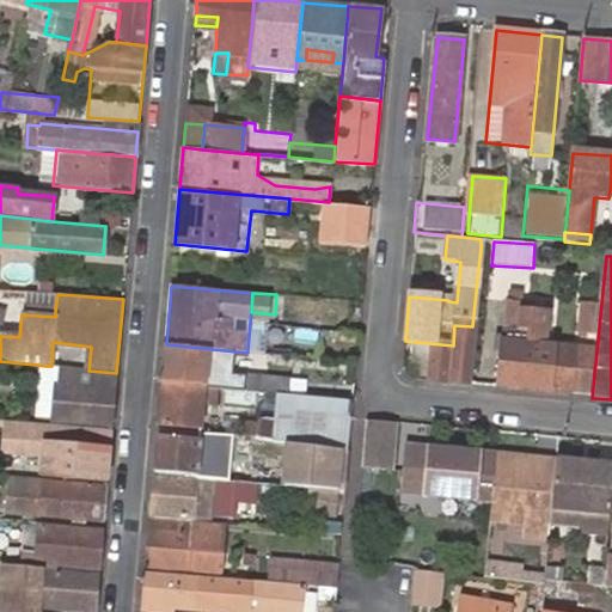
[(502,325),(497,389),(588,398),(593,354),(545,349),(548,312),(522,310),(524,304),(505,301),(502,325)]
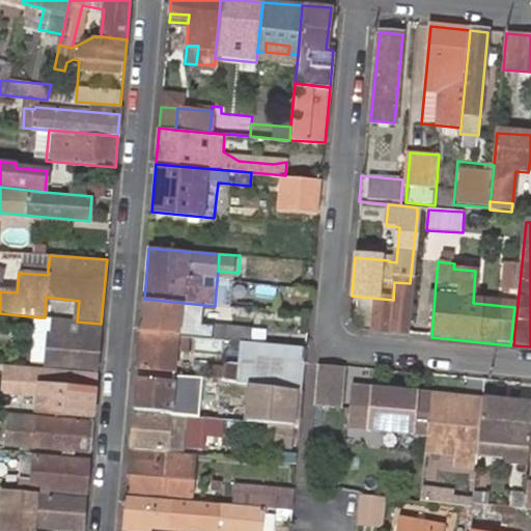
[(515,291),(519,266),(507,264),(504,290),(515,291)]
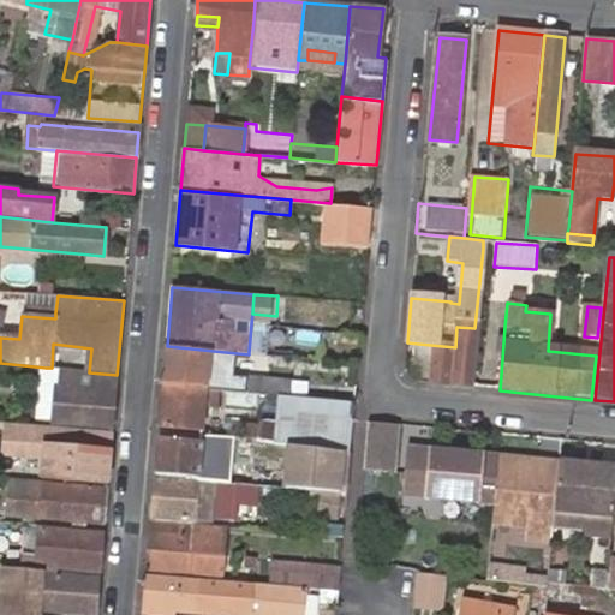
[(269,326),(251,324),(249,352),(267,353),(269,326)]
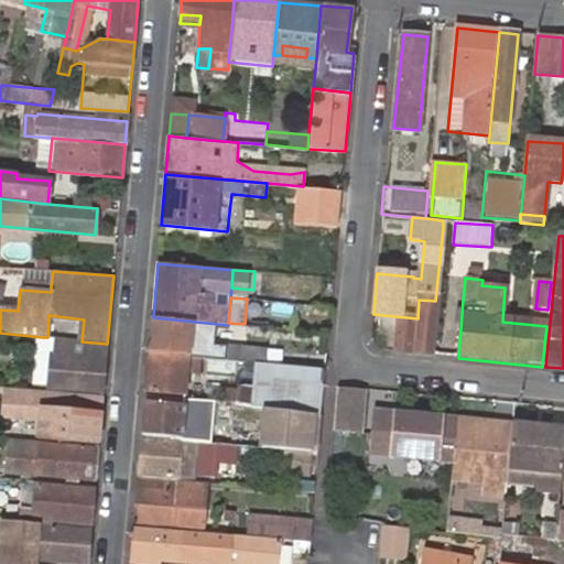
[(397,332),(394,351),(430,355),(435,301),(419,300),(418,318),(383,315),(382,328),(386,331),(397,332)]
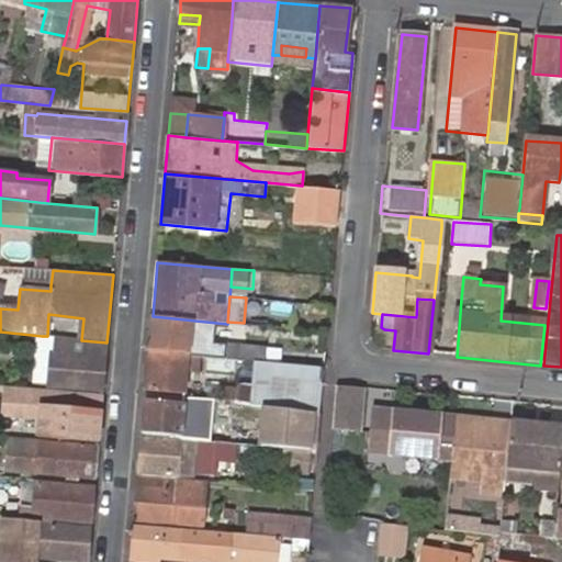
[(257,361),(265,361),(266,347),(214,343),(216,323),(153,316),(149,351),(215,357),(257,361)]
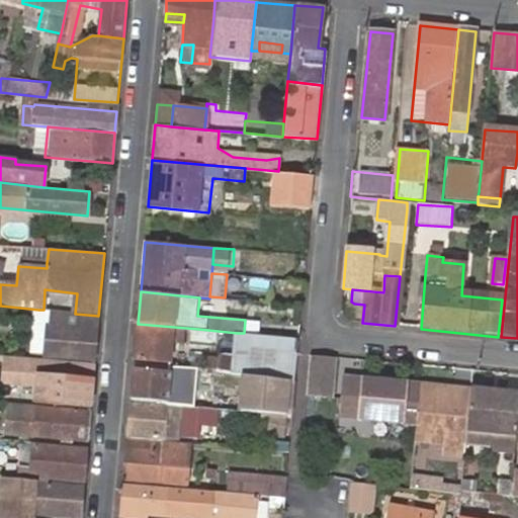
[(45,359),(50,311),(44,310),(38,310),(33,358),(45,359)]
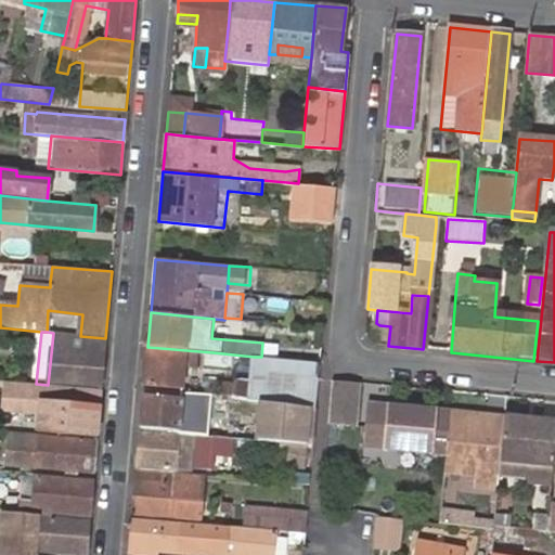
[(53,333),(48,385),(101,389),(105,338),(80,336),(53,333)]
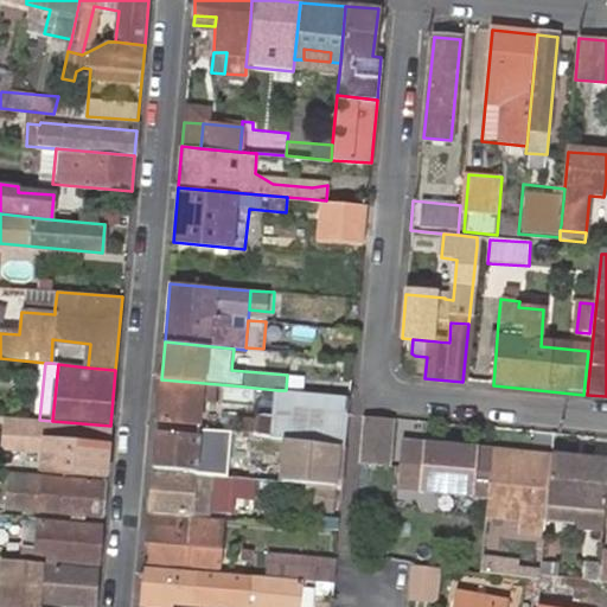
[(306,377),(287,375),(286,390),(305,391),(306,377)]
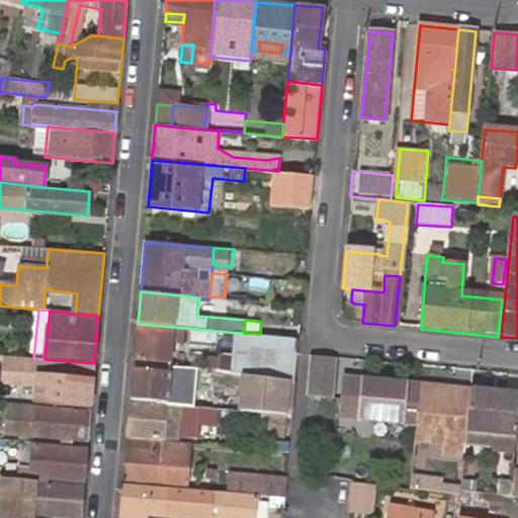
[(197,337),(198,329),(138,324),(135,360),(170,363),(170,367),(217,371),(218,358),(183,354),(172,354),(174,335),(184,336),(197,337)]
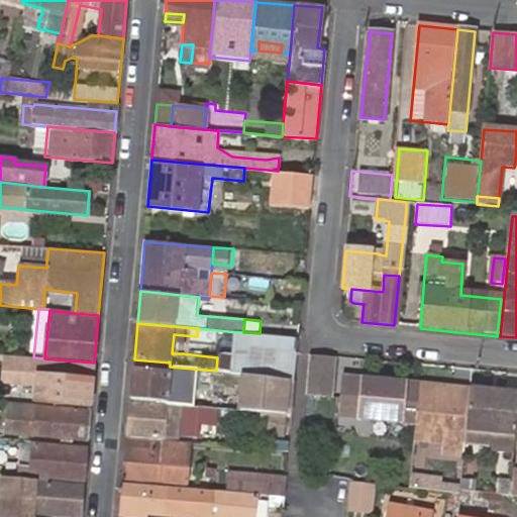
[(288,378),(294,378),(296,353),(293,353),(294,337),(291,336),(260,333),(243,332),(236,332),(232,373),(254,375),(288,378)]
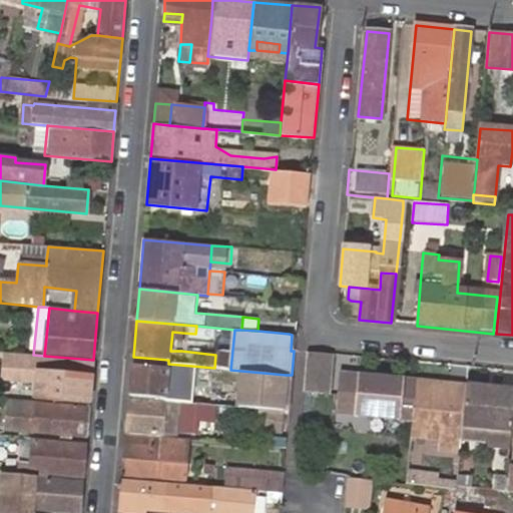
[(181,351),(182,333),(172,332),(170,351),(181,351)]
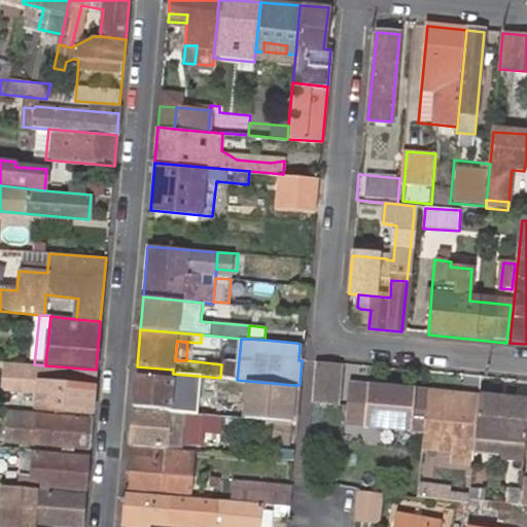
[(341,364),(315,362),(311,402),(337,406),(341,364)]
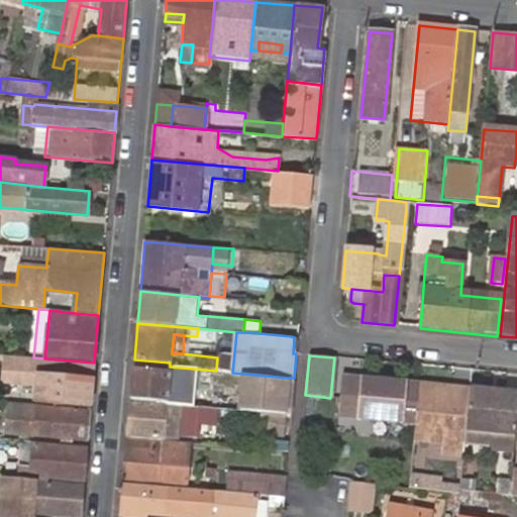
[(90,408),(94,365),(2,356),(0,375),(0,384),(35,388),(34,402),(90,408)]
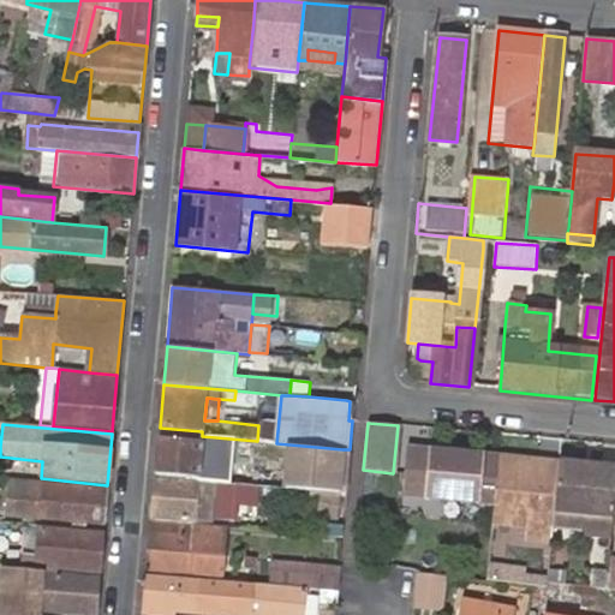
[(201,443),(159,439),(155,473),(198,476),(199,459),(199,455),(201,443)]
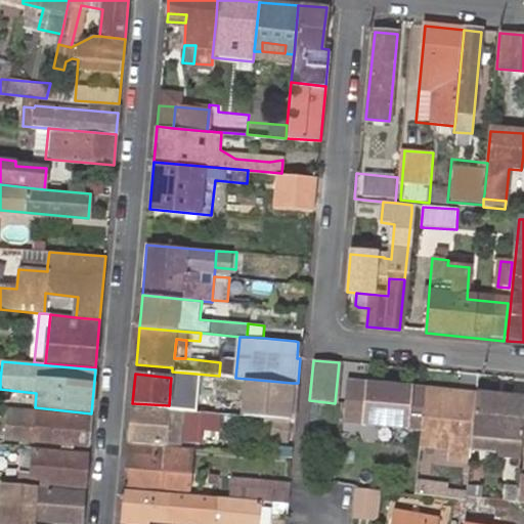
[(419,430),(422,390),(363,386),(347,385),(344,424),(360,425),(419,430)]
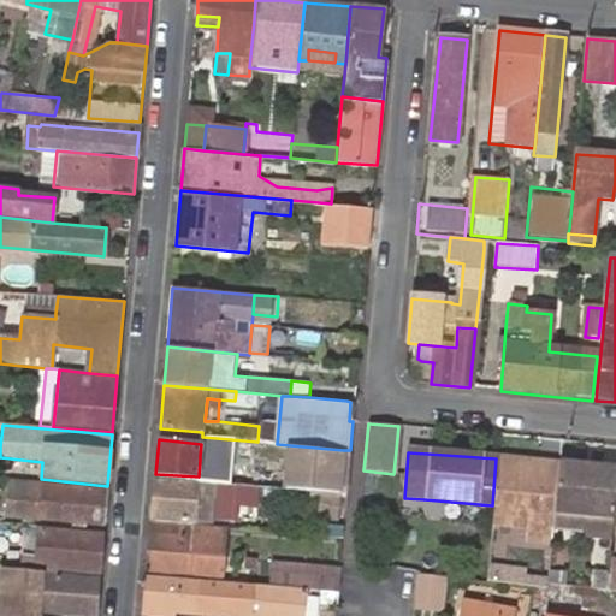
[(492,505),(490,527),(526,531),(525,542),(551,543),(552,531),(554,516),(554,513),(556,478),(539,477),(540,462),(496,458),(492,505)]
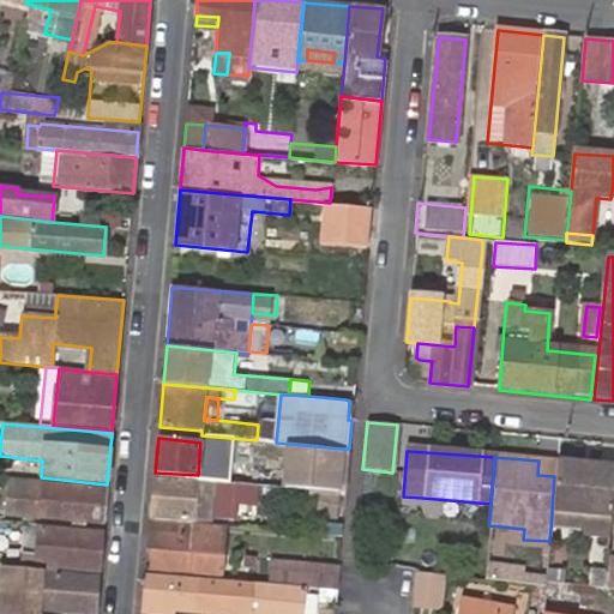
[(256,486),(296,489),(299,468),(199,458),(198,475),(197,480),(229,483),(256,486)]
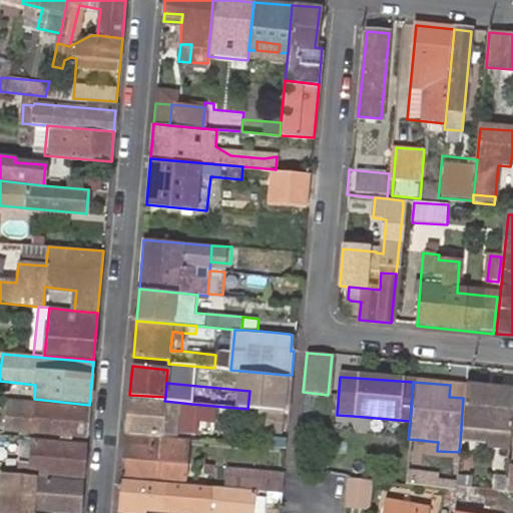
[(464,388),(464,386),(450,385),(449,397),(463,398),(464,388)]
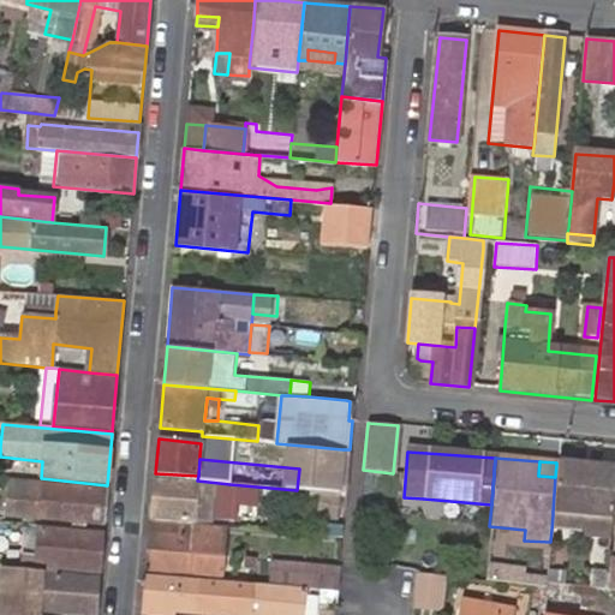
[(614,485),(614,470),(556,465),(555,477),(553,512),(613,518),(614,485)]
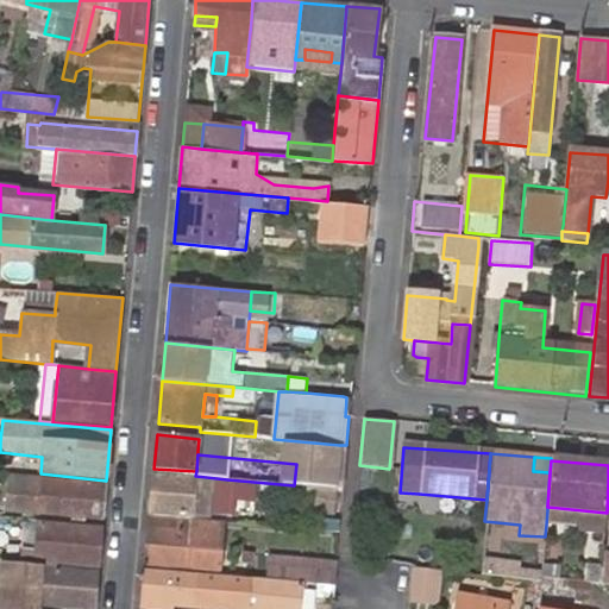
[(102,518),(106,483),(8,473),(6,508),(102,518)]
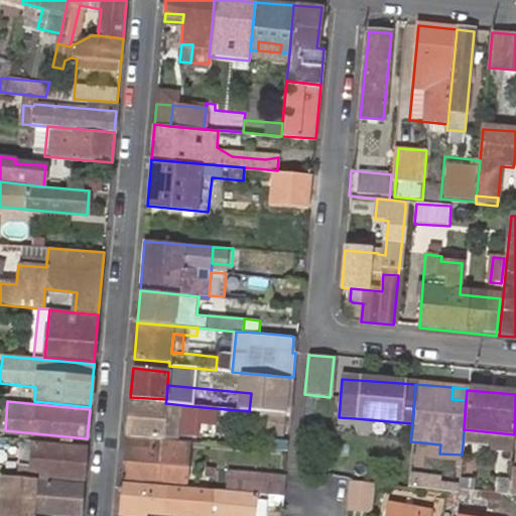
[(215,408),(192,406),(165,403),(164,403),(164,406),(129,403),(127,432),(162,434),(162,433),(196,435),(197,421),(214,422),(215,408)]
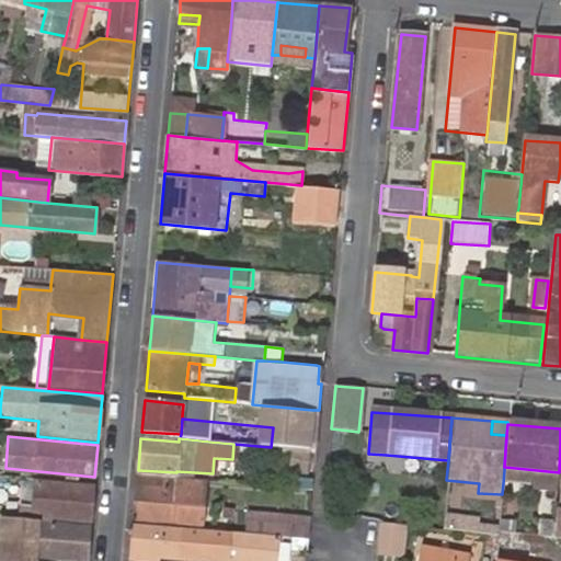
[(315,450),(271,447),(270,465),(298,468),(297,480),(312,481),(315,450)]
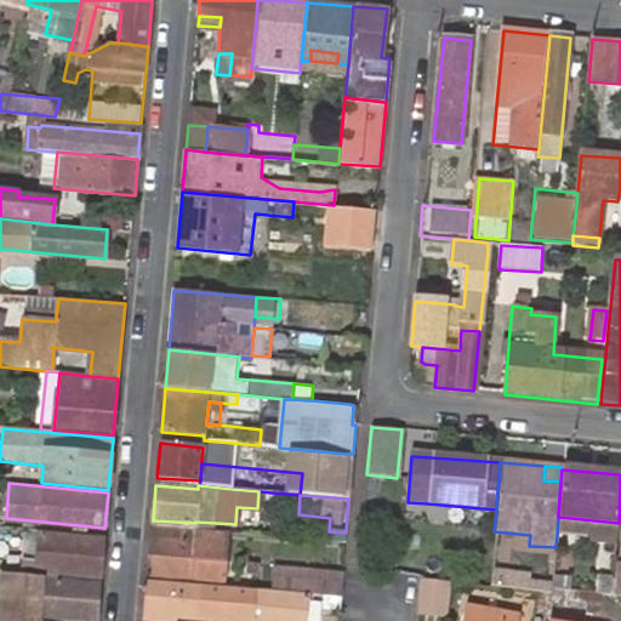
[(619,523),(558,517),(558,520),(557,535),(588,537),(588,542),(616,546),(619,523)]
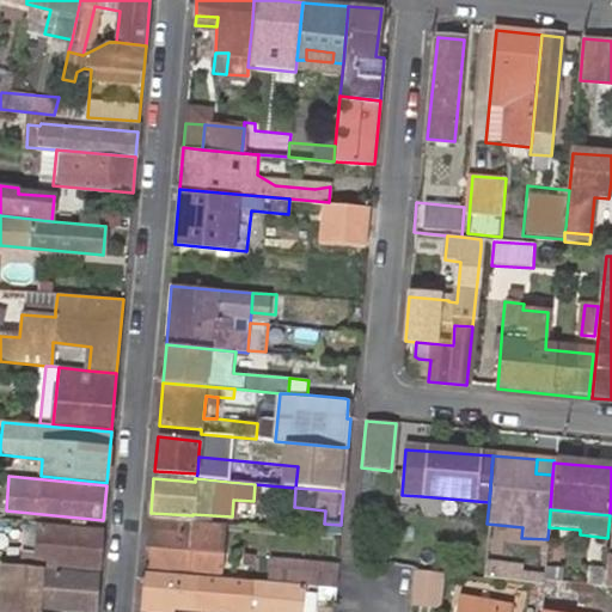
[(150,518),(146,564),(219,571),(222,524),(150,518)]
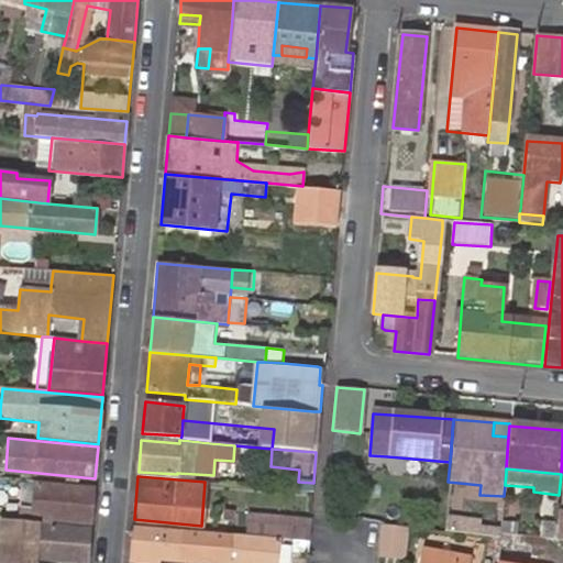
[(20,517),(90,523),(94,490),(37,486),(34,510),(21,509),(20,517)]
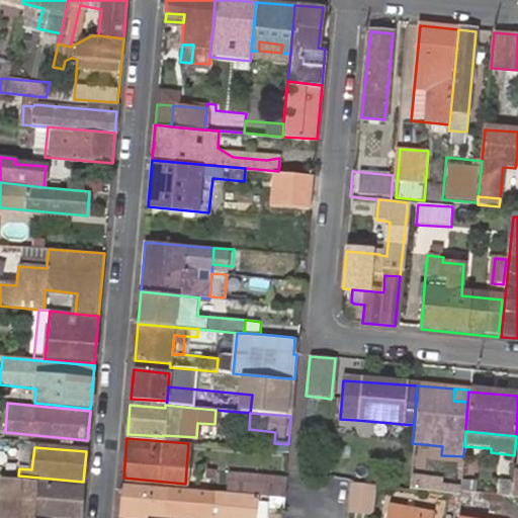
[(412,488),(438,488),(438,477),(412,476),(412,488)]
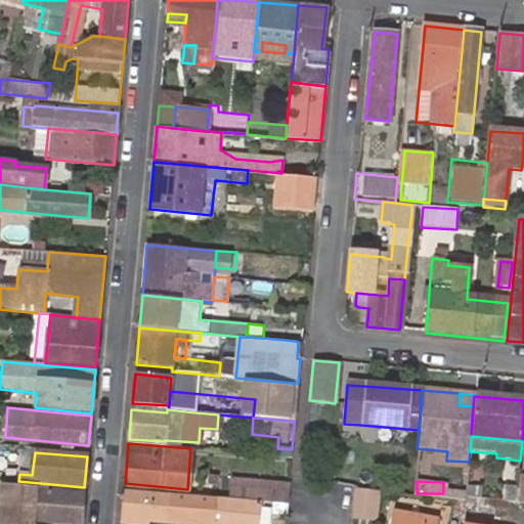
[(288,500),(289,485),(263,483),(262,497),(288,500)]
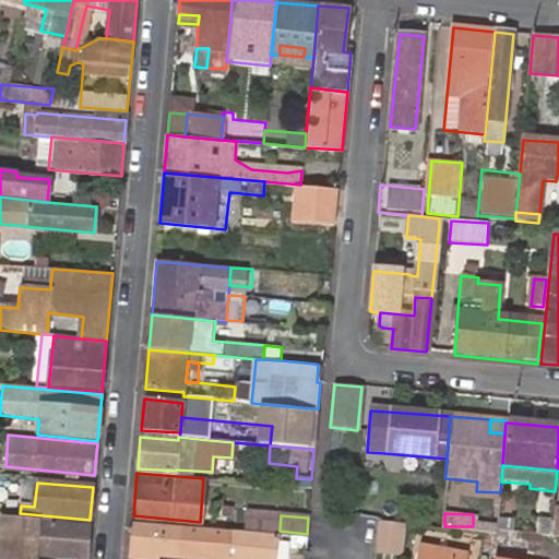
[(30,558),(31,552),(86,558),(90,526),(0,518),(0,558),(30,558)]
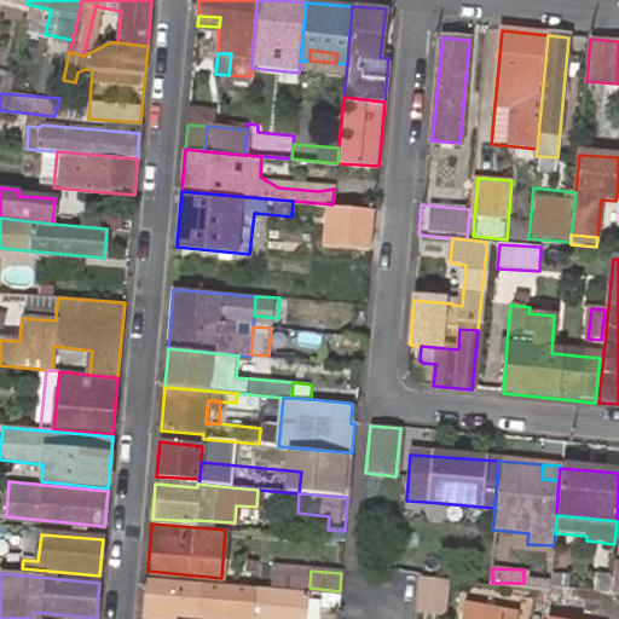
[(444,578),(418,574),(415,608),(440,611),(444,578)]
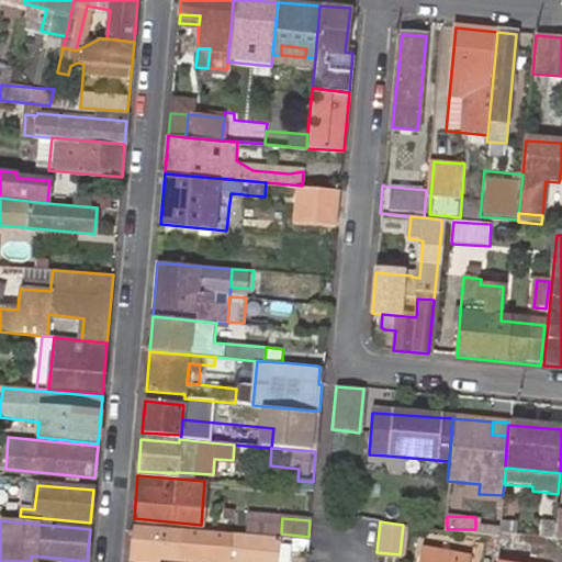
[(228,561),(278,561),(281,538),(244,535),(231,534),(215,532),(183,529),(134,524),(133,529),(132,548),(131,560),(154,561),(169,561),(169,557),(228,561)]
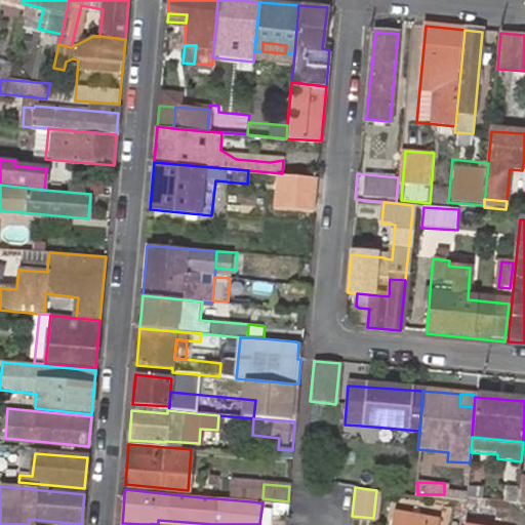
[(435,524),(436,522),(392,514),(390,524),(435,524)]
